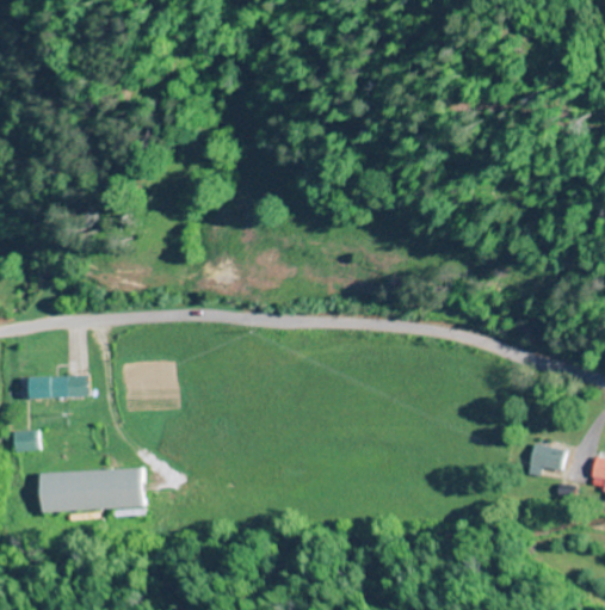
[(87,376),(30,377),(31,399),(88,398),(87,376)]
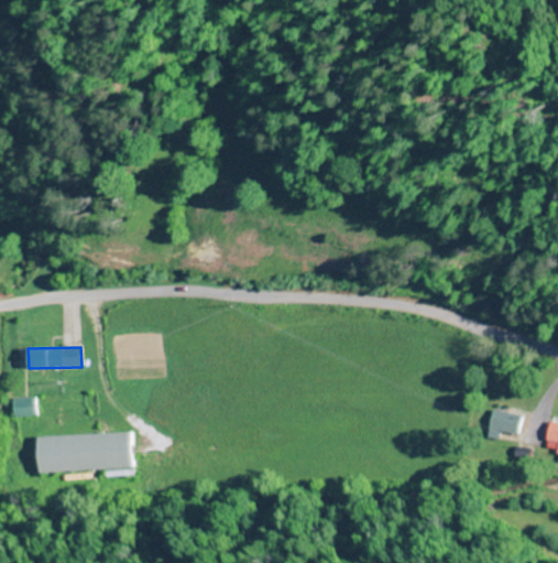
[(12,398),(13,417),(35,415),(35,397),(12,398)]
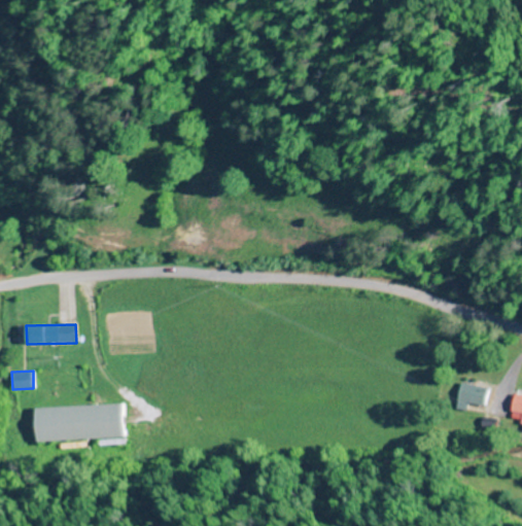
[(484,380),(457,382),(458,404),(485,401),(484,380)]
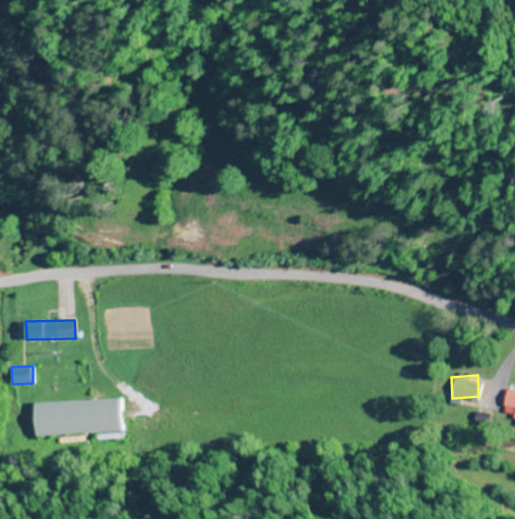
[(505,415),(514,414),(514,389),(502,391),(505,415)]
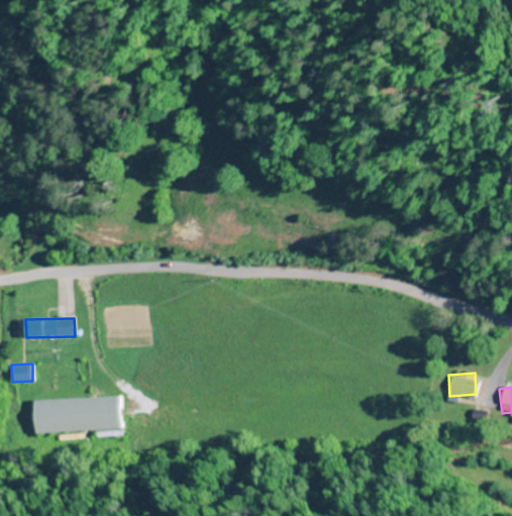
[(123,429),(122,397),(32,400),(33,432),(123,429)]
